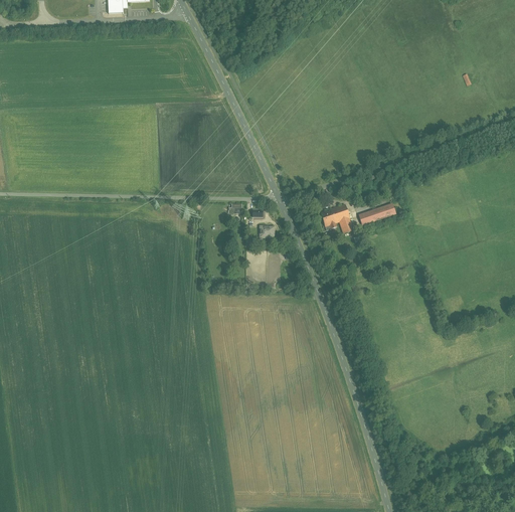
[(107,0),(109,12),(123,11),(123,7),(125,7),(128,7),(128,1),(150,0),(107,0)]
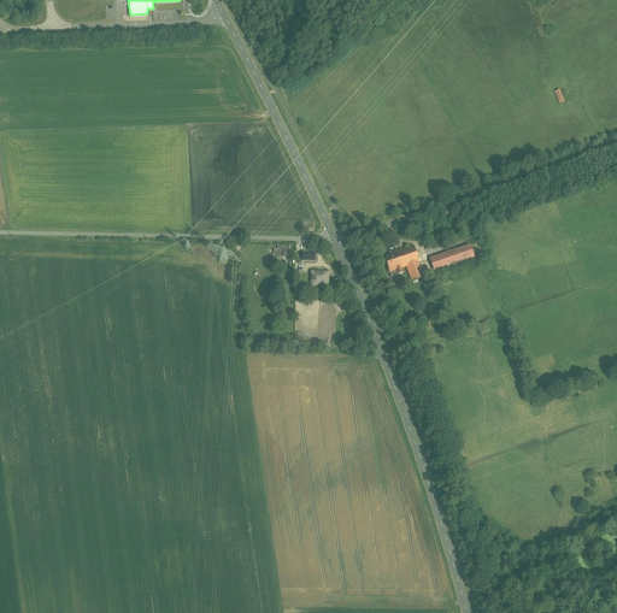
[(558,100),(564,98),(559,86),(554,88),(558,100)]
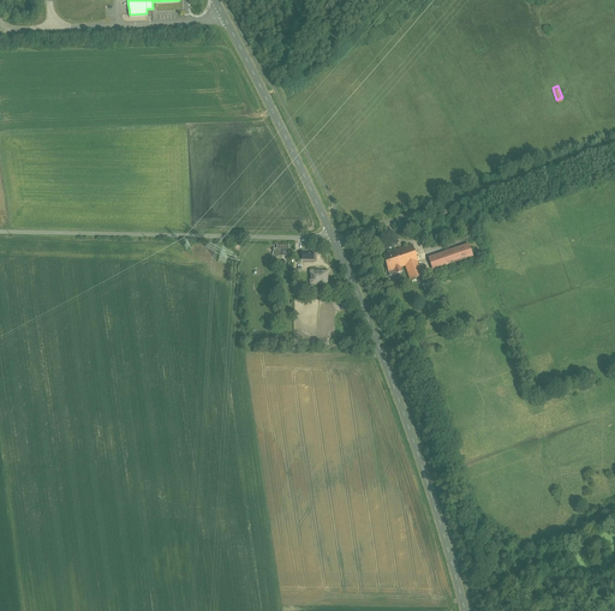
[(276,246),(273,246),(273,253),(287,253),(287,246),(290,246),(290,241),(276,241),(276,246)]
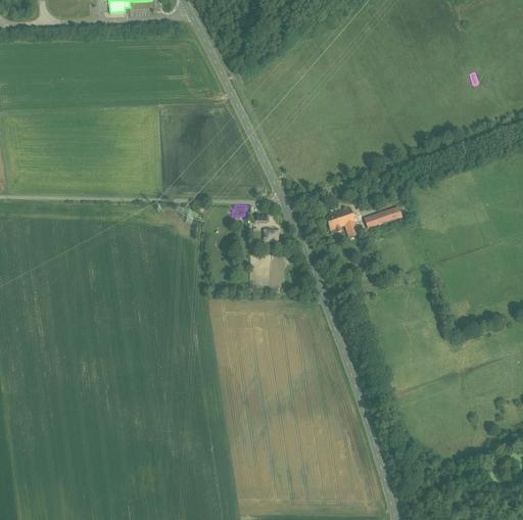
[(398,205),(364,217),(368,229),(401,218),(398,205)]
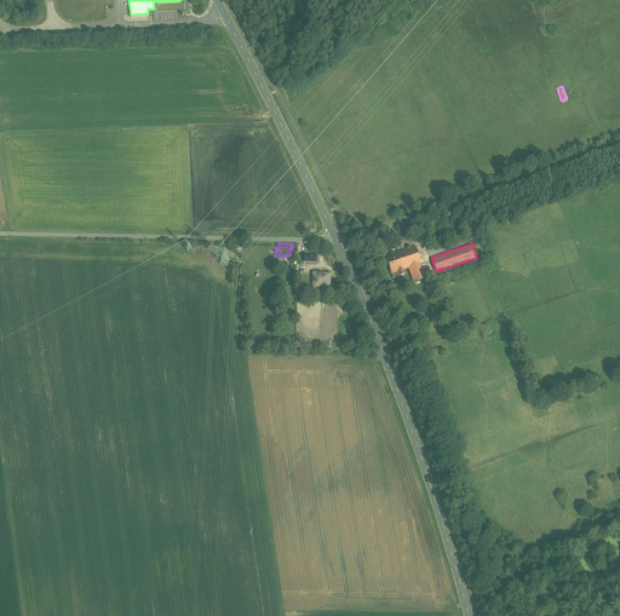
[(414,246),(385,255),(391,272),(408,266),(413,281),(425,276),(414,246)]
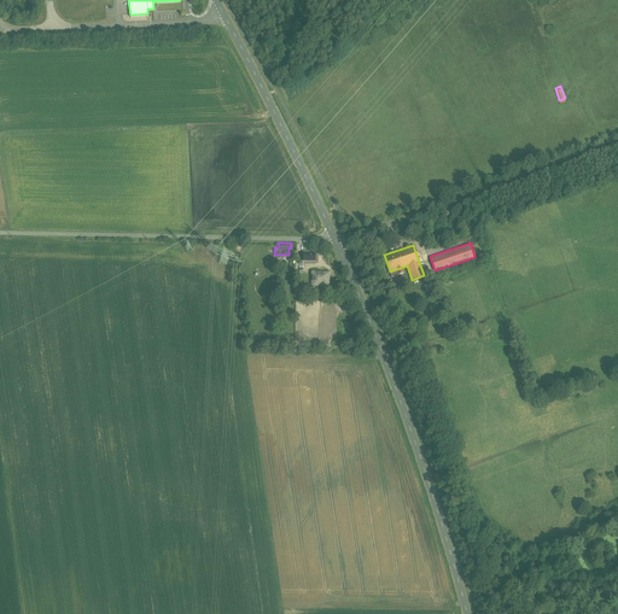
[(330,282),(330,270),(324,269),(324,268),(312,268),(312,285),(322,285),(322,282),(330,282)]
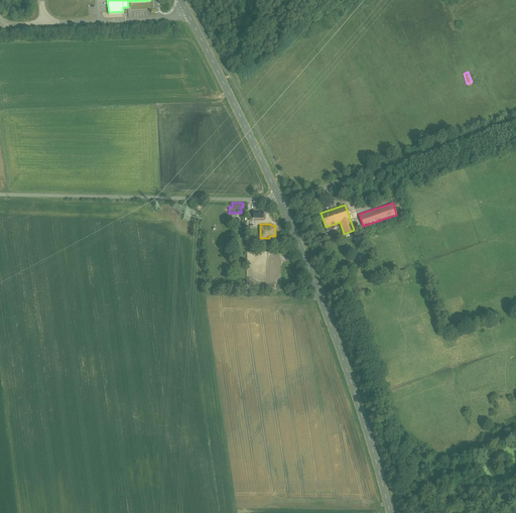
[(365,233),(355,237),(356,242),(367,238),(365,233)]
